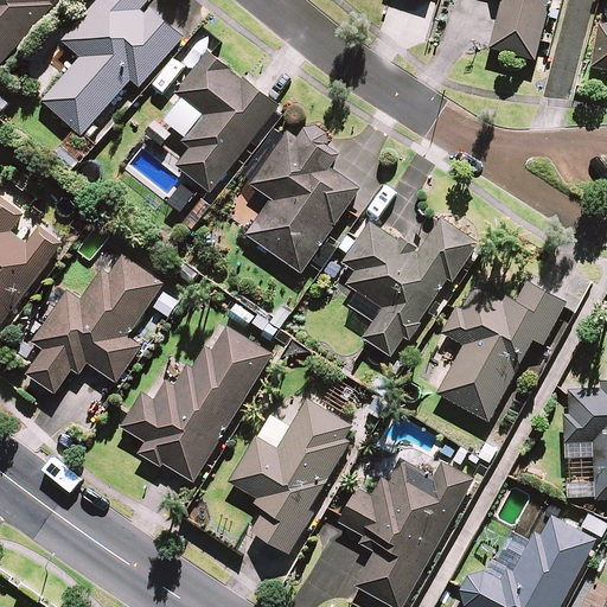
[(0,0),(0,69),(56,0),(0,0)]
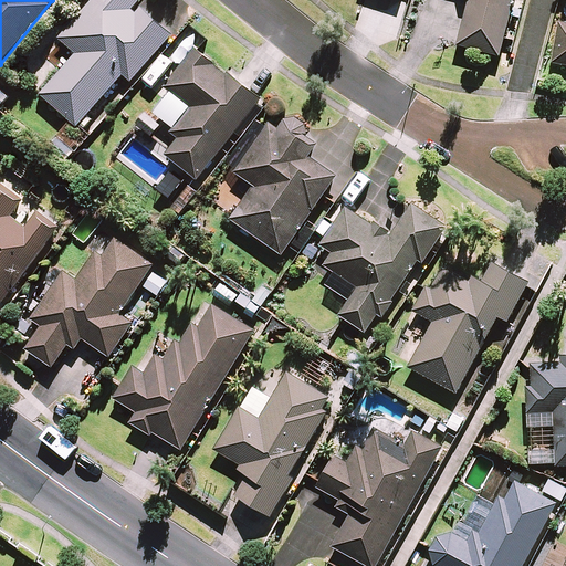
[(140,0),(93,0),(60,40),(76,54),(41,96),(77,127),(123,75),(132,82),(170,35),(136,6),(140,0)]
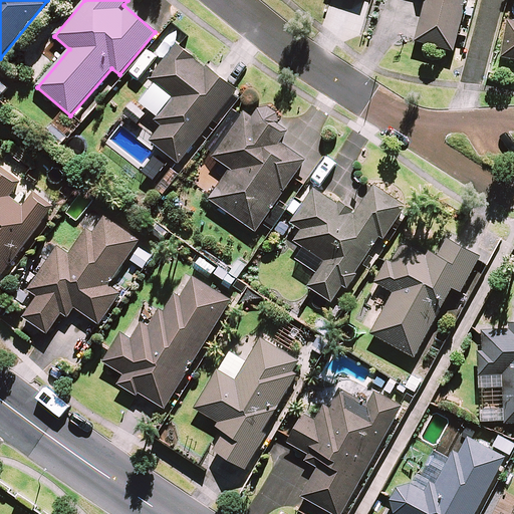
[(425,0),(426,2),(415,41),(452,51),(466,0),(425,0)]
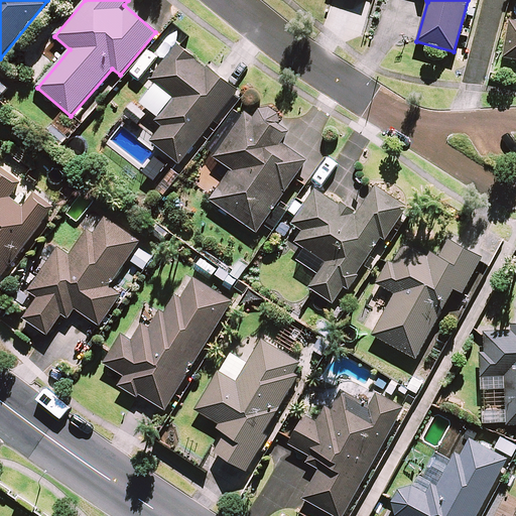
[(515,22),(510,22),(504,59),(515,60),(515,22)]
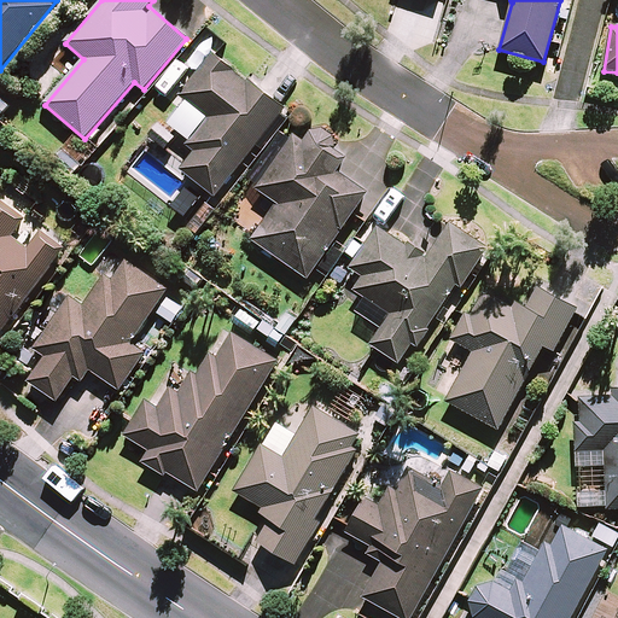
[(283,110),(213,56),(179,99),(186,104),(169,126),(199,149),(181,172),(215,197),(283,110)]
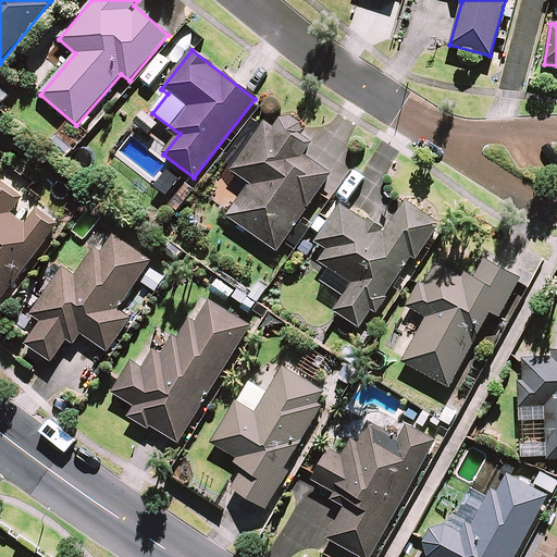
[(11,95),(0,85),(0,106),(0,107),(11,95)]
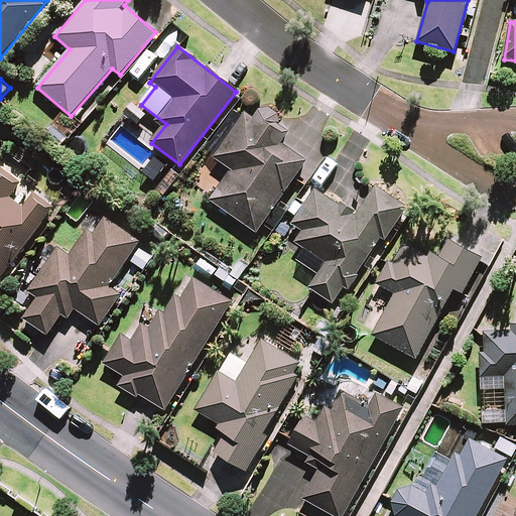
[(281,117),(259,103),(249,118),(245,116),(216,159),(232,170),(215,196),(211,202),(257,233),(306,161),(281,144),(288,133),(275,125),(281,117)]
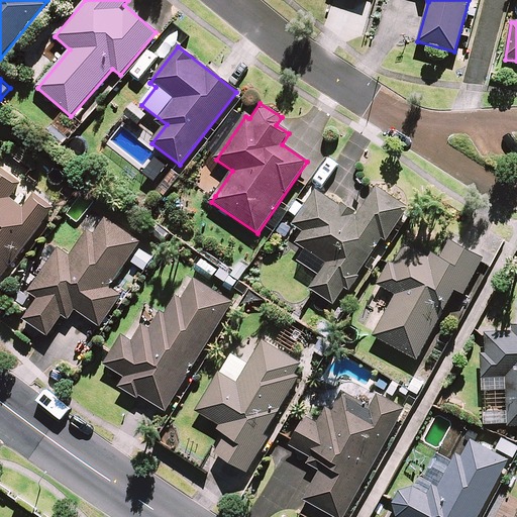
[(154,122),(133,104),(124,114),(145,132),(154,122)]
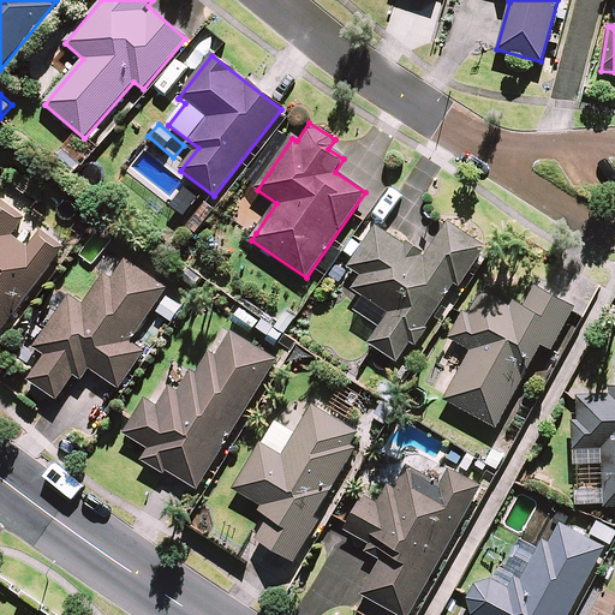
[(13,236),(27,220),(0,198),(0,330),(64,249),(39,228),(25,245),(13,236)]
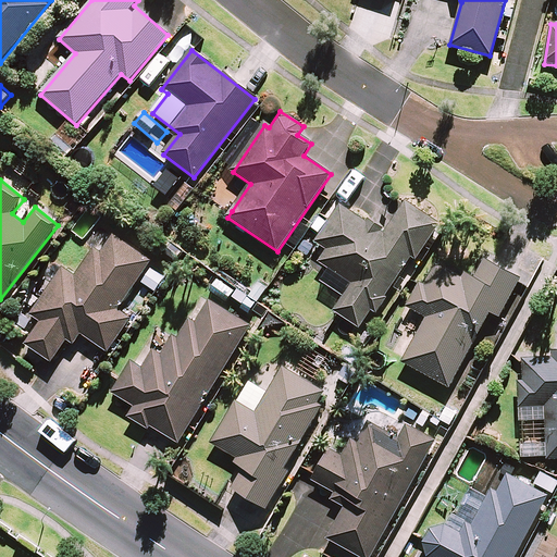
[(437,225),(408,202),(384,234),(344,203),(314,242),(326,250),(319,260),(353,285),(334,310),(359,329),(437,225)]
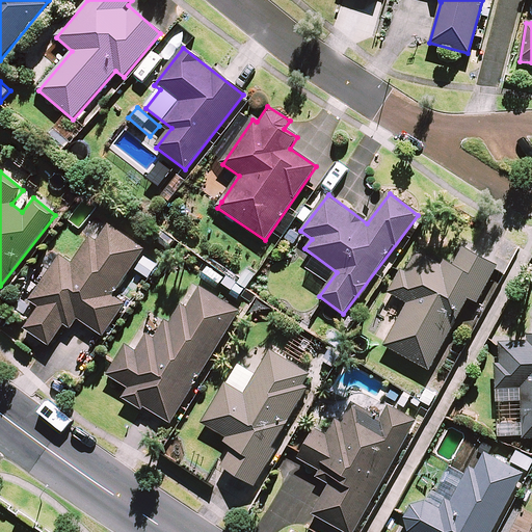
[(48,346),(64,324),(71,329),(79,319),(102,337),(126,304),(113,294),(145,251),(105,220),(72,265),(61,257),(29,300),(41,309),(25,329),(48,346)]
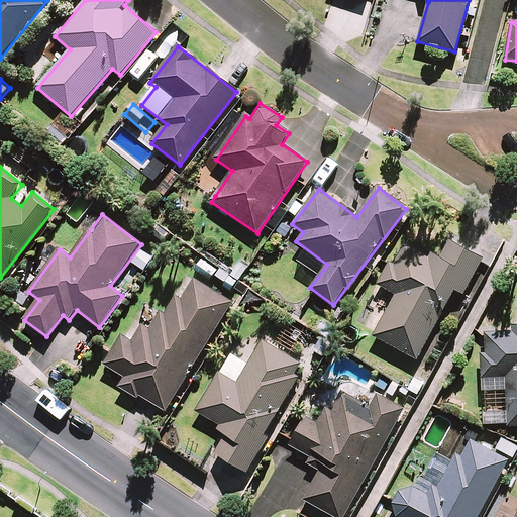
[(482,260),(449,241),(437,264),(401,243),(378,285),(396,295),(374,336),(417,360),(455,290),(462,294),(482,260)]
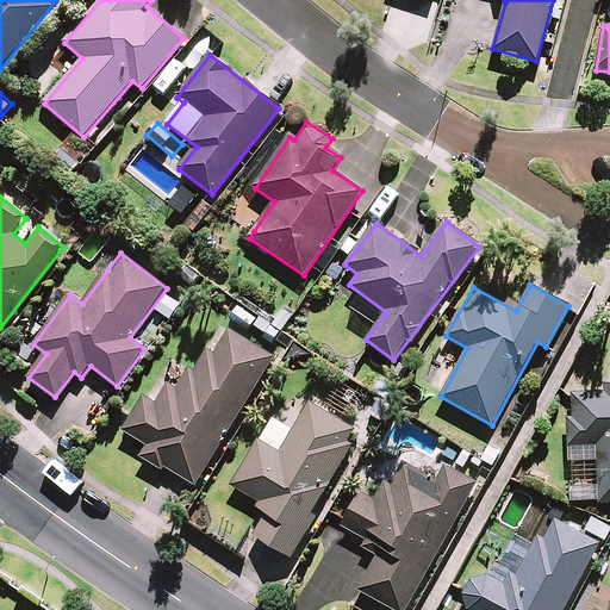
[(275,358),(229,329),(215,352),(209,348),(181,392),(168,384),(155,405),(144,398),(123,430),(148,446),(141,456),(162,471),(165,466),(194,485),(275,358)]
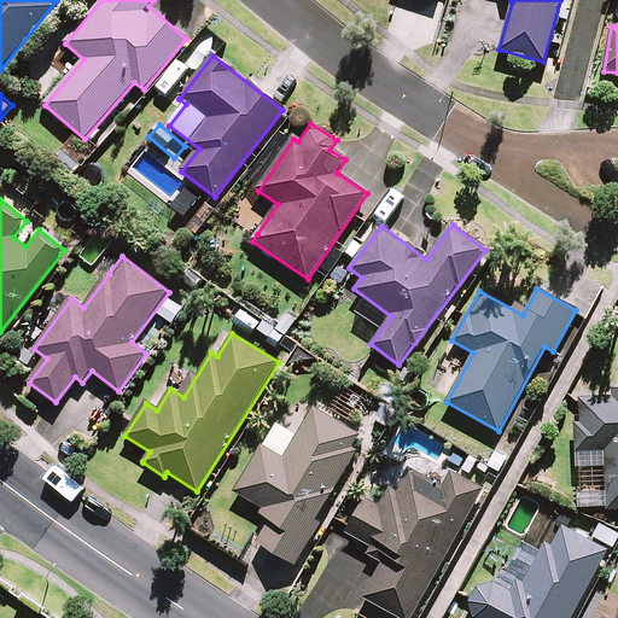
[(617,389),(614,389),(614,398),(581,398),(581,424),(576,424),(577,509),(617,508),(617,389)]
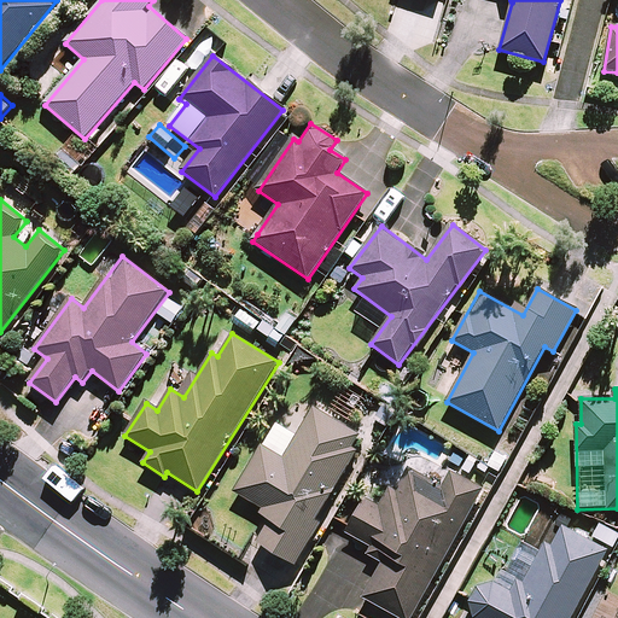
[(237,494),(262,507),(257,516),(269,522),(257,543),(293,563),(363,436),(313,407),(284,459),(262,447),(237,494)]
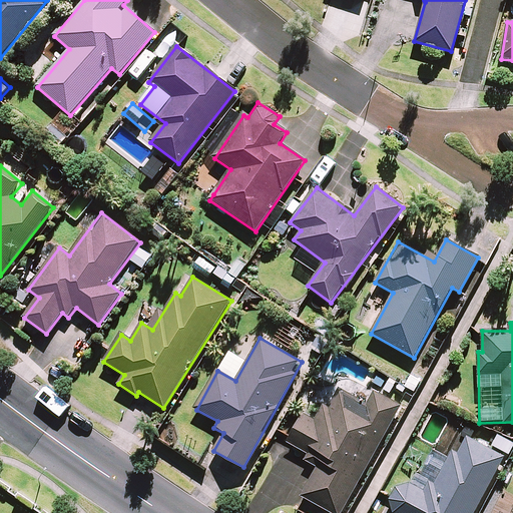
[(368,407),(340,391),(331,408),(325,405),(315,422),(305,416),(289,444),(310,455),(306,462),(318,468),(302,497),(331,512),(343,512),(402,408),(375,393),(368,407)]
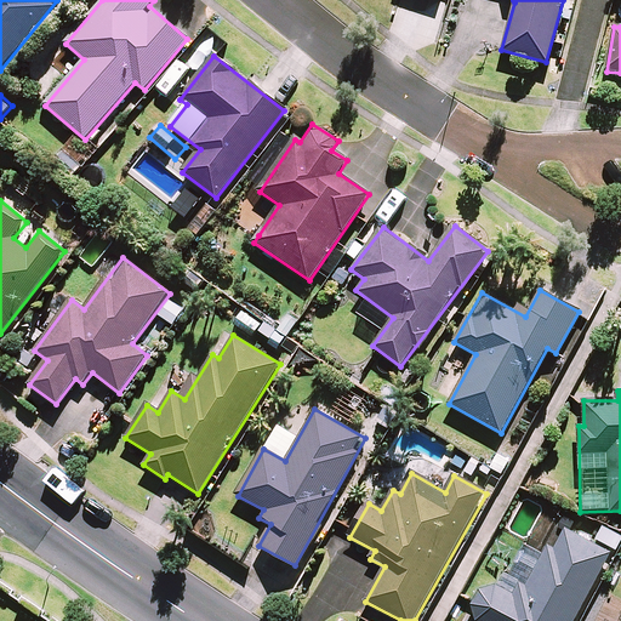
[(620,536),(620,534),(599,524),(592,541),(614,552),(620,536)]
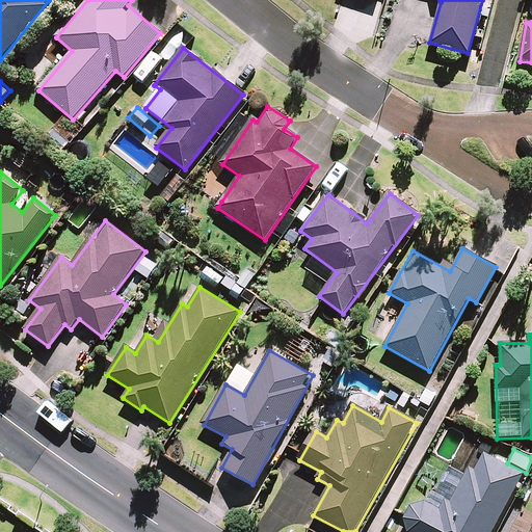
[(407,531),(491,531),(523,475),(478,451),(456,493),(451,503),(444,499),(441,506),(429,501),(426,501),(423,501),(420,501),(417,502),(414,504),(411,506),(409,508),(407,510),(406,513),(405,516),(404,520),(404,523),(405,526),(406,529),(407,531)]
